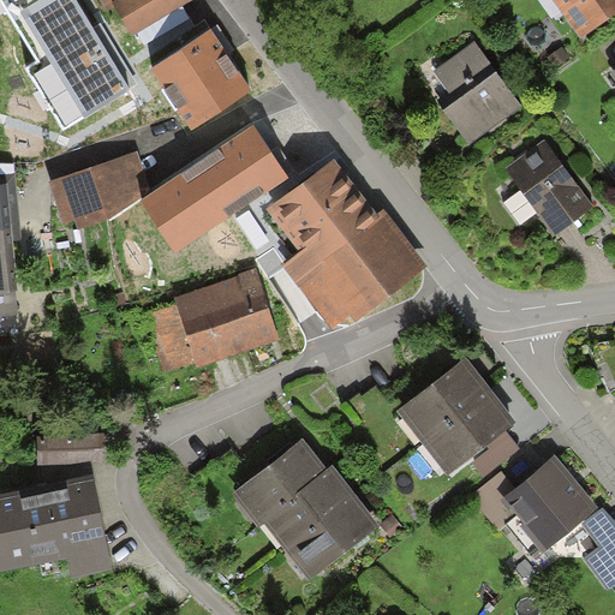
[(79,0),(4,0),(40,59),(25,67),(65,133),(135,91),(97,28),(79,0)]
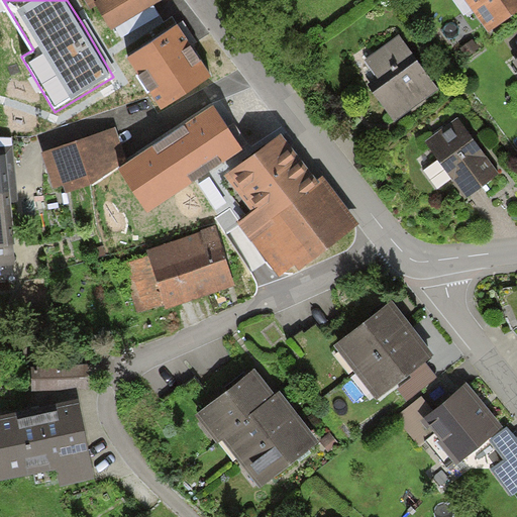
[(85,0),(91,9),(95,7),(111,33),(166,0),(85,0)]
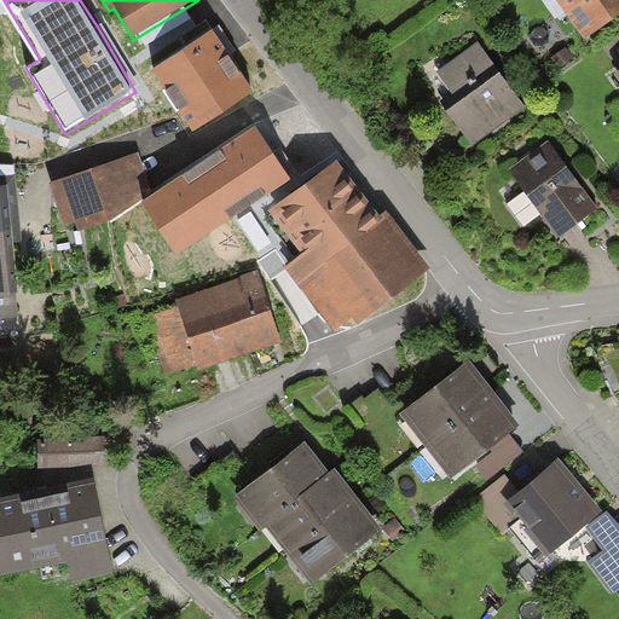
[(618,0),(551,0),(579,39),(618,11),(618,0)]
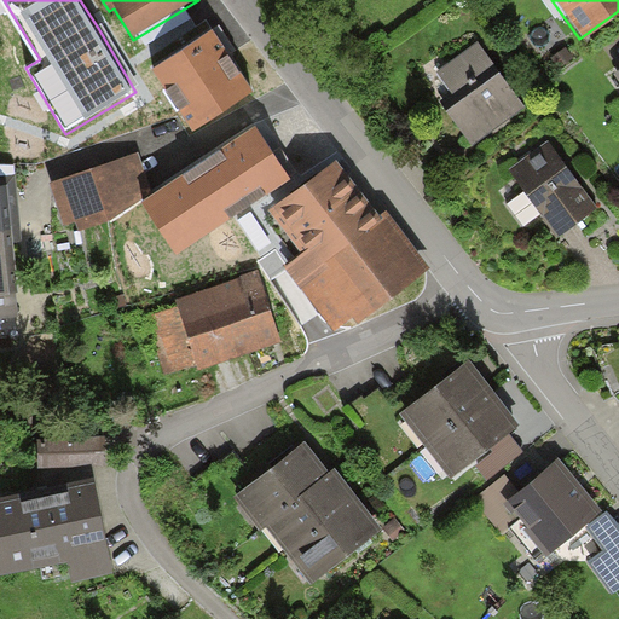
[(210,32),(154,68),(191,125),(247,88),(230,62),(210,32)]
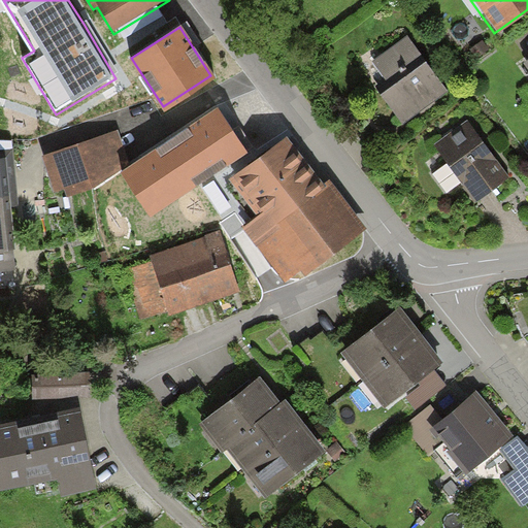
[(372,63),(385,80),(374,88),(403,127),(450,94),(408,36),(372,63)]
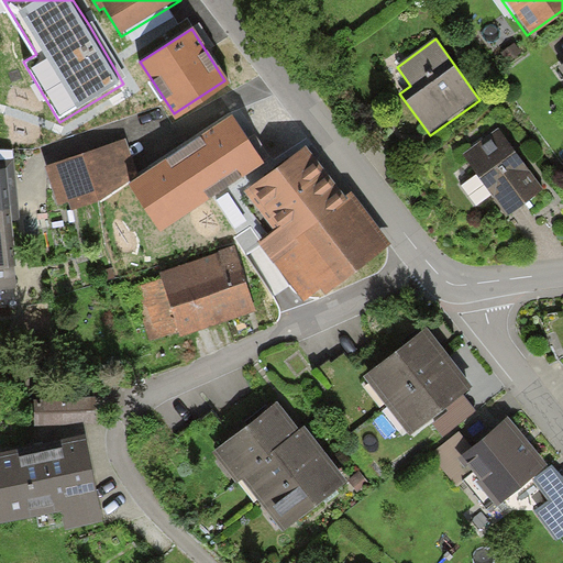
[(228,112),(141,174),(127,185),(153,228),(186,206),(190,211),(264,162),(246,139),(228,112)]
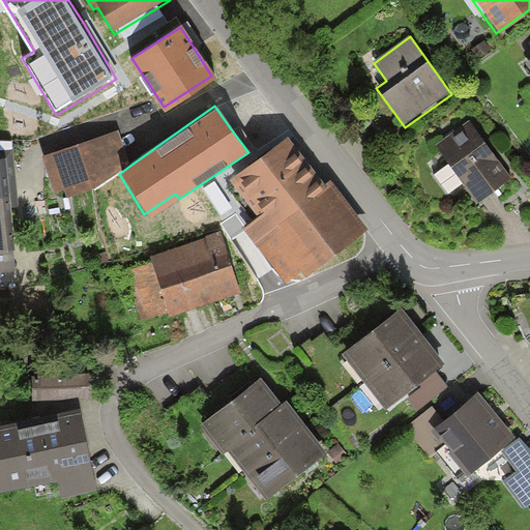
[(481,138),(469,122),(437,146),(460,173),(454,177),(477,206),(512,178),(481,138)]
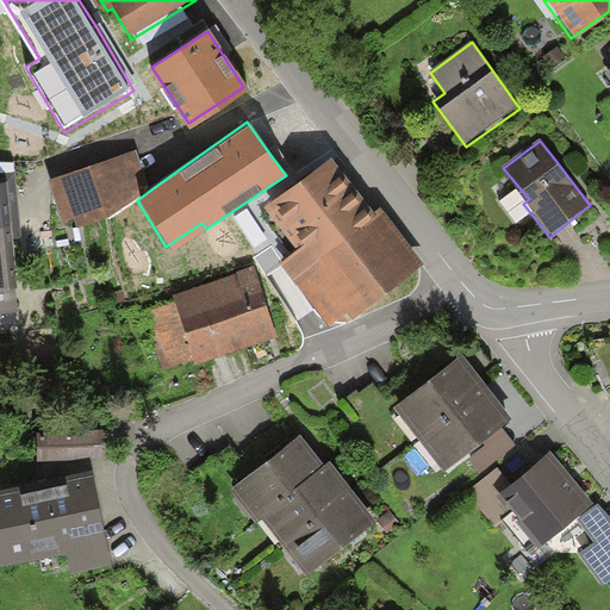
[(138,149),(48,180),(62,228),(76,222),(81,235),(86,232),(137,200),(153,188),(138,149)]
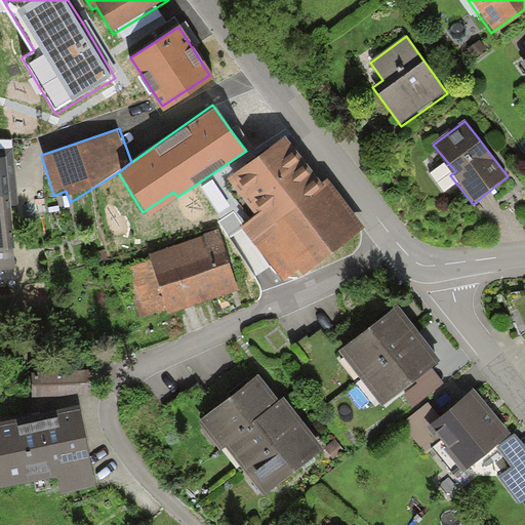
[(323,185),(286,138),(229,184),(256,218),(243,230),(283,283),(299,273),(304,279),(366,230),(327,180),(323,185)]
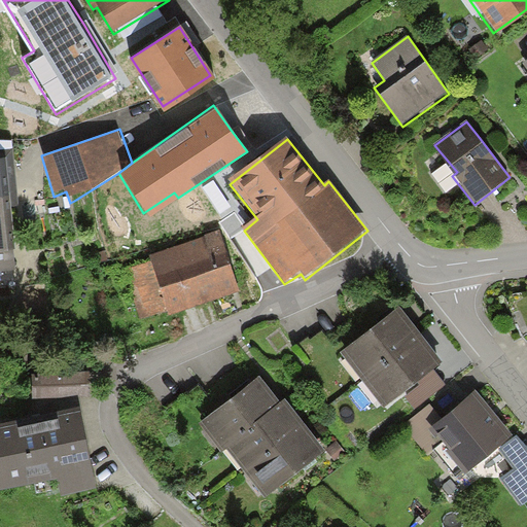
[(0,140),(0,271),(15,270),(11,208),(20,207),(13,141),(0,140)]
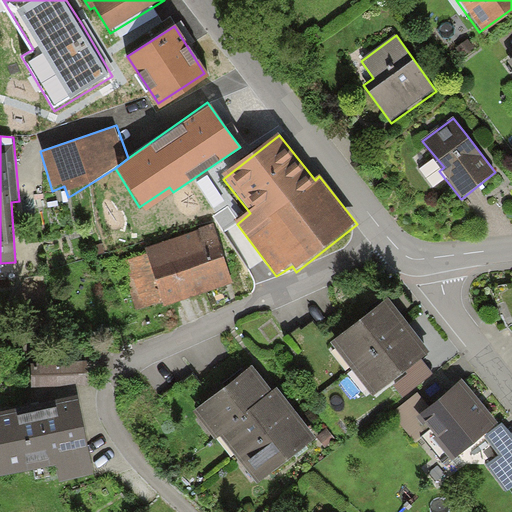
[(142,256),(118,265),(135,312),(158,304),(160,309),(232,283),(211,225),(140,250),(142,256)]
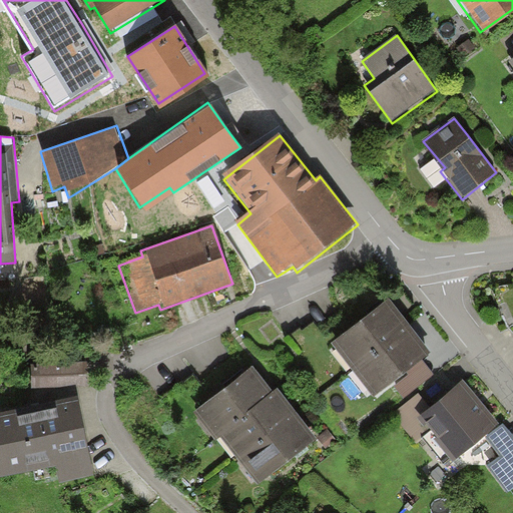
[(429,354),(385,299),(328,344),(372,399),(429,354)]
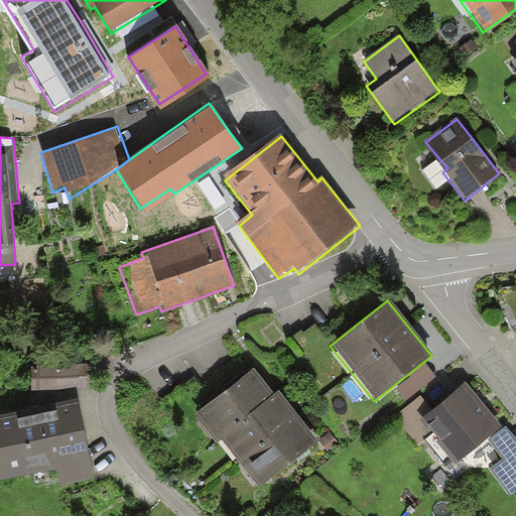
[(88,366),(30,368),(31,394),(88,392),(88,366)]
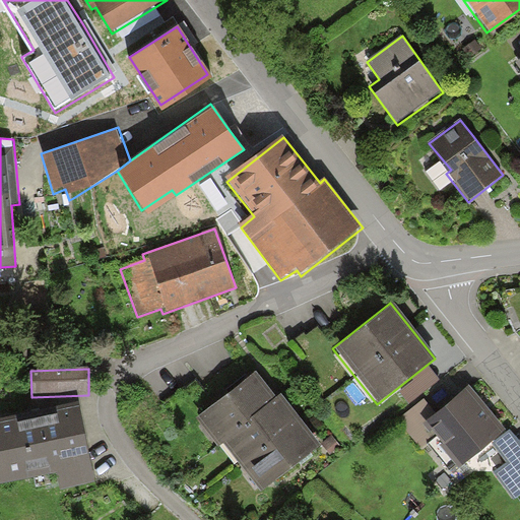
[(275,395),(255,371),(195,419),(218,448),(223,444),(264,494),(322,446),(278,393),(275,395)]
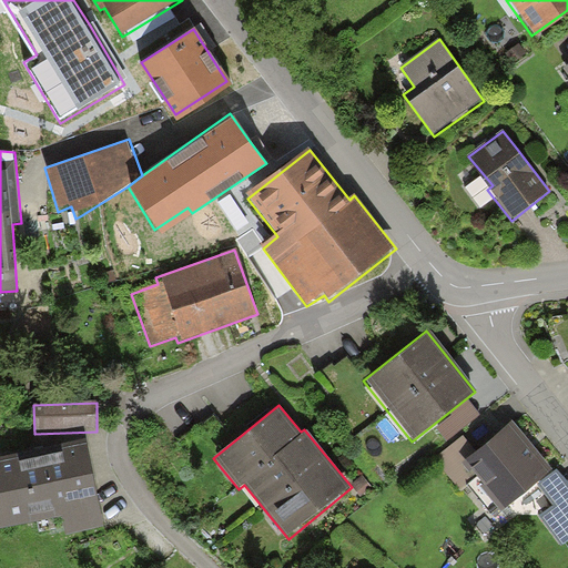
[(479,419),(468,406),(433,435),(444,449),(479,419)]
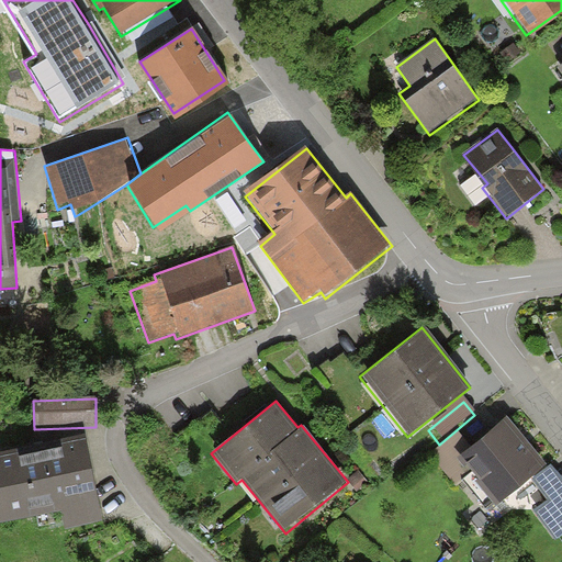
[(468,450),(456,435),(427,458),(451,489),(459,482),(485,515),(546,465),(506,418),(468,450)]
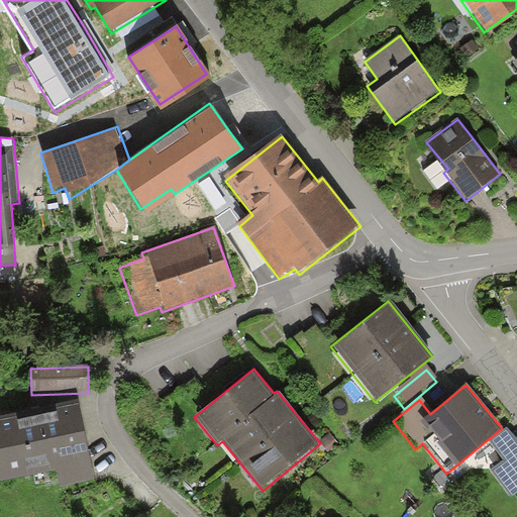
[(77,406),(0,422),(0,486),(56,474),(59,487),(93,480),(84,438),(77,406)]
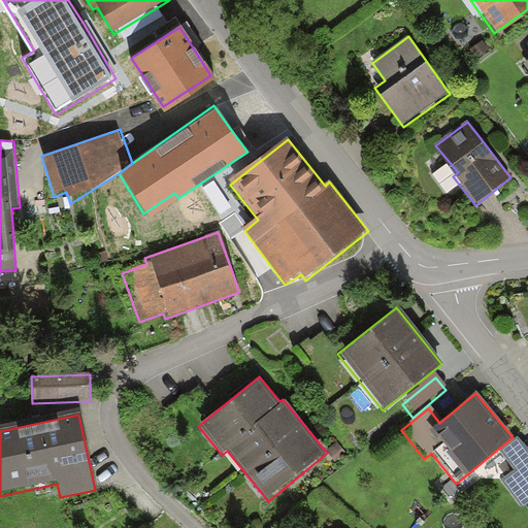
[(458,496),(441,474),(427,485),(443,506),(458,496)]
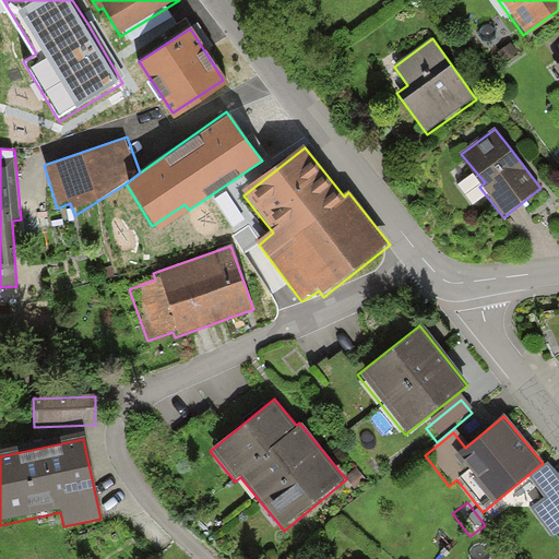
[(490,558),(492,558),(473,537),(448,558),(490,558)]
